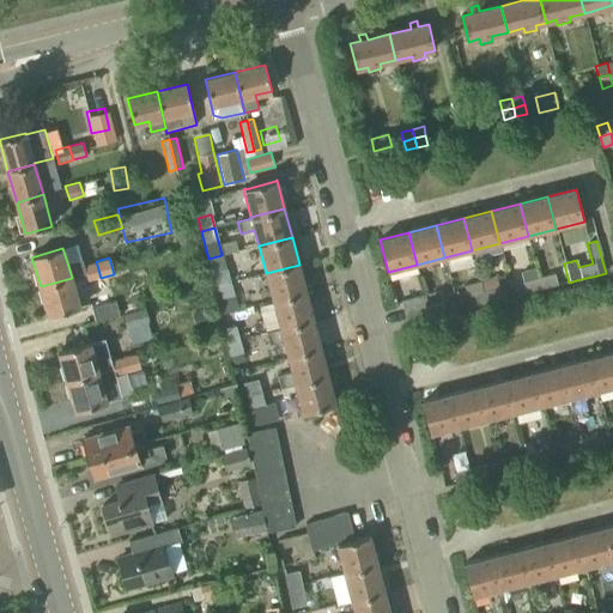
[(82,259),(67,262),(72,278),(72,279),(85,274),(87,281),(101,278),(96,261),(84,265),(82,259)]
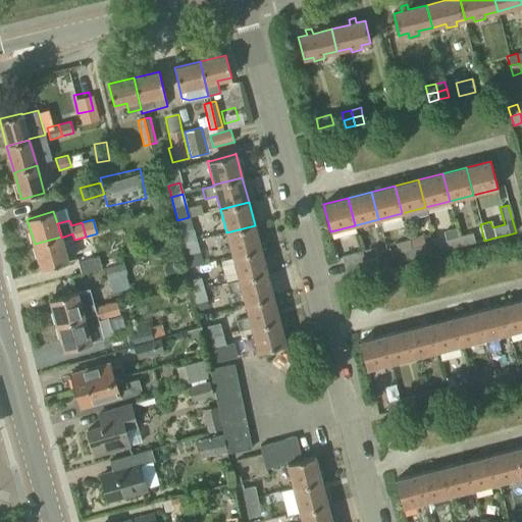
[(261,249),(255,225),(226,232),(232,256),(261,249)]
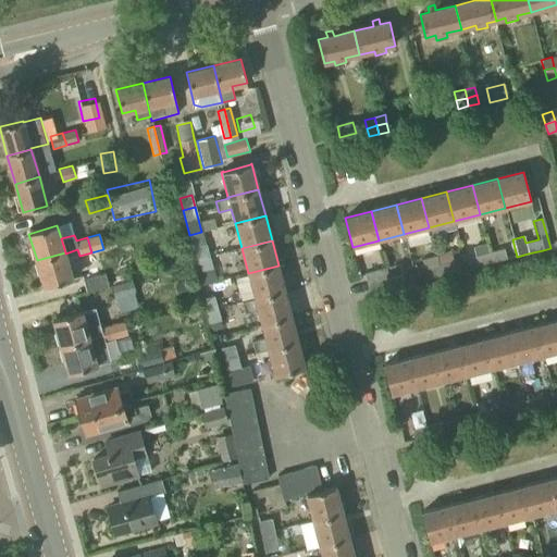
[(196,260),(209,256),(206,244),(193,247),(196,260)]
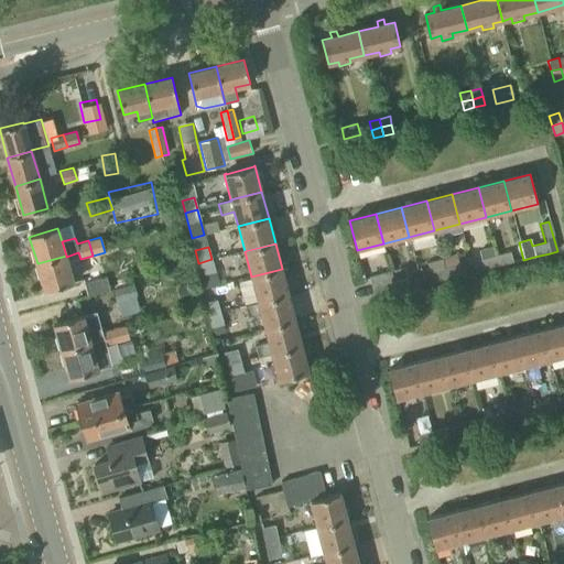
[(496,256),(498,267),(512,262),(510,252),(496,256)]
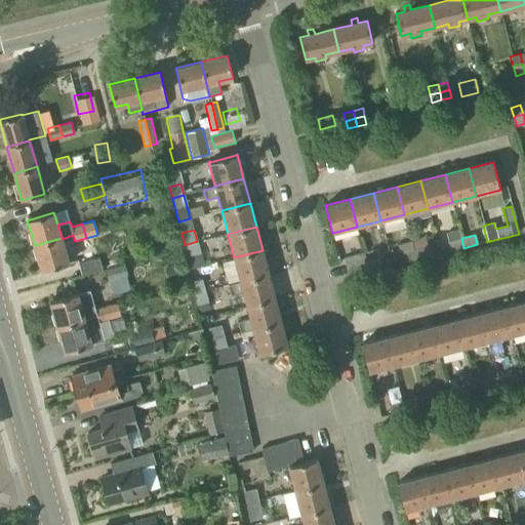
[(62,238),(35,245),(42,271),(69,264),(62,239),(62,238)]
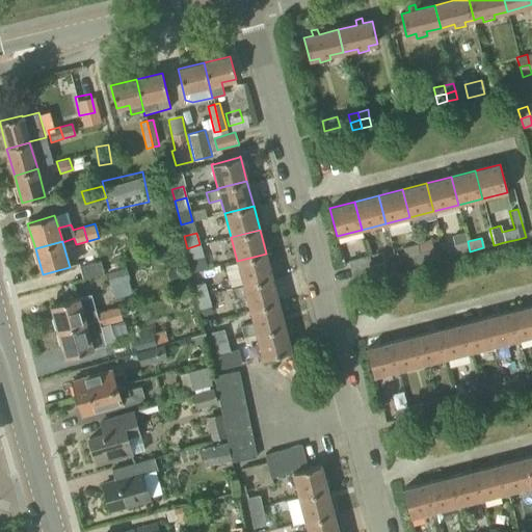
[(470,251),(468,241),(453,245),(456,255),(470,251)]
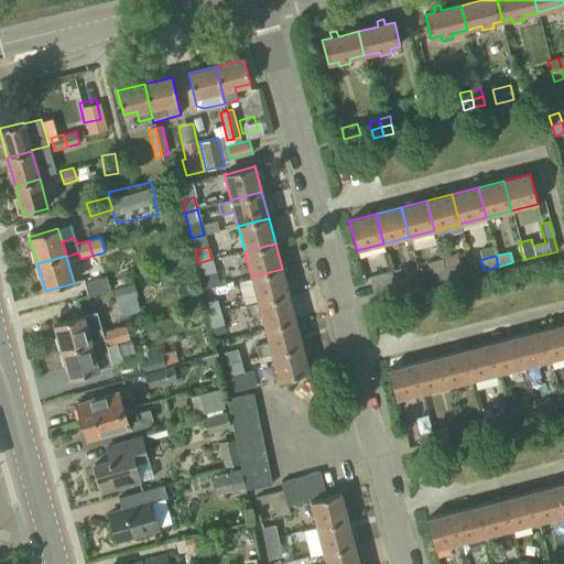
[(215,272),(212,259),(198,263),(202,275),(215,272)]
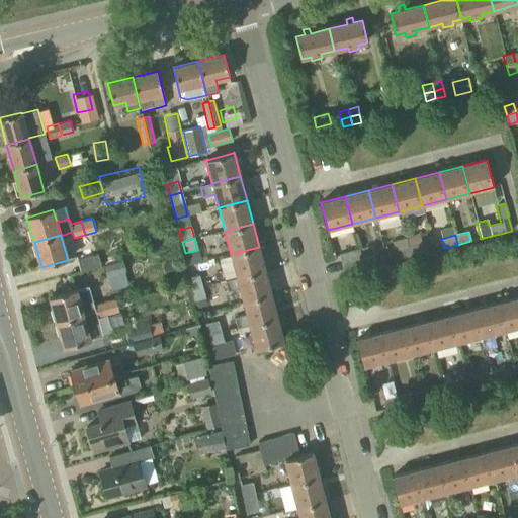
[(408,247),(411,257),(424,253),(422,244),(408,247)]
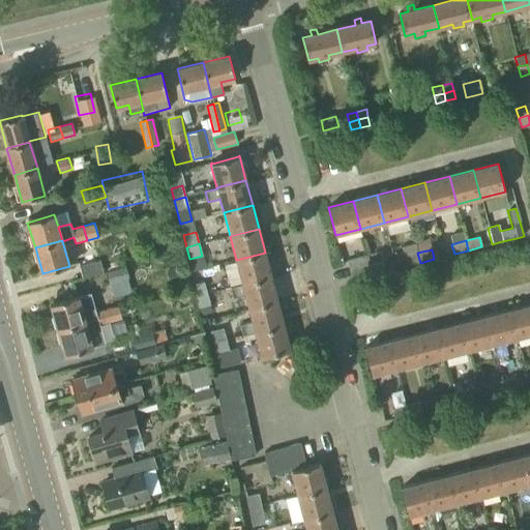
[(381,252),(363,257),(369,275),(386,271),(381,252)]
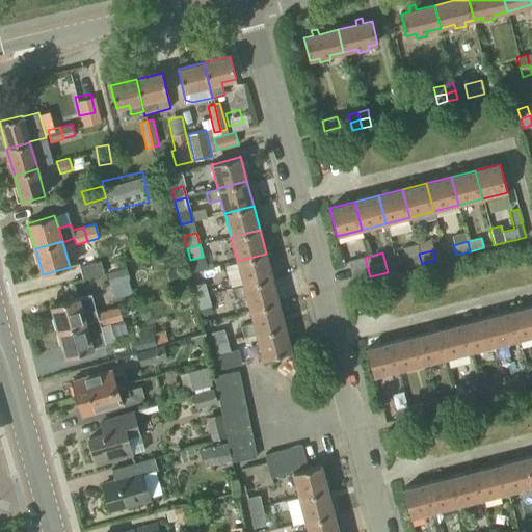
[(272,277),(266,254),(237,261),(243,286),(272,277)]
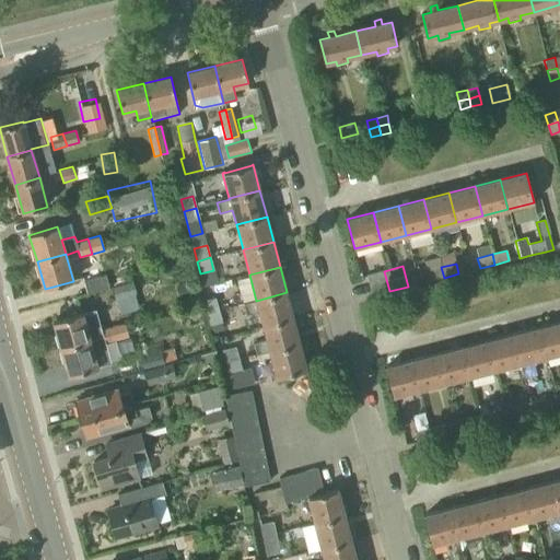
[(444,278),(441,267),(427,271),(429,281),(444,278)]
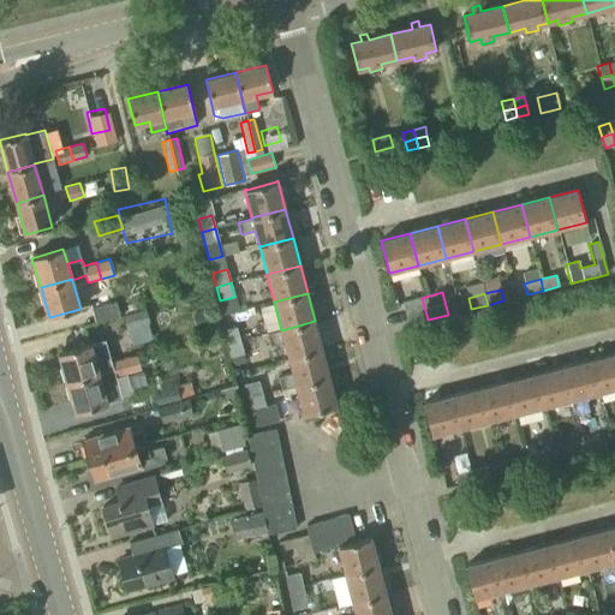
[(428,320),(422,298),(402,303),(408,326),(428,320)]
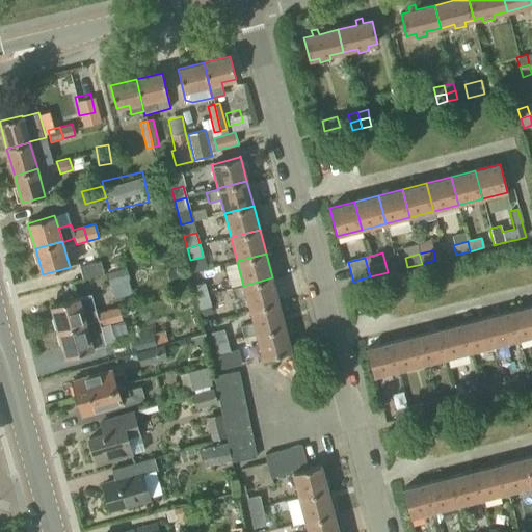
[(82,278),(96,275),(103,273),(100,262),(79,267),(82,278)]
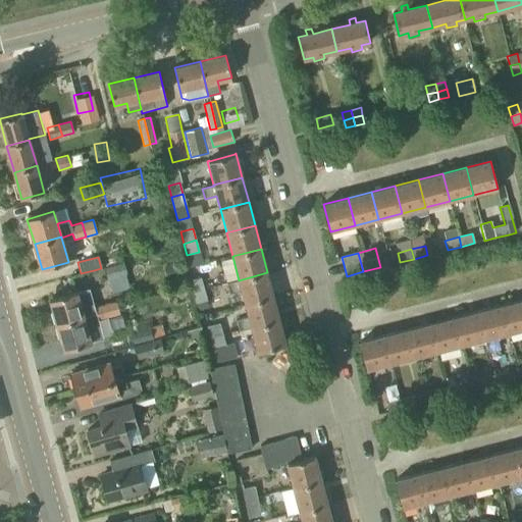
[(104,265),(107,275),(124,271),(121,261),(104,265)]
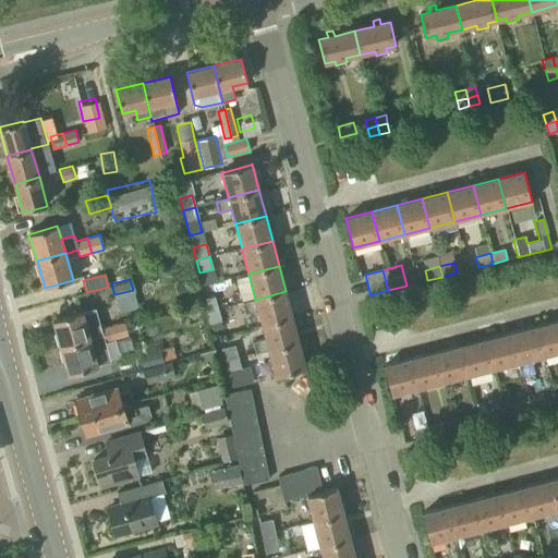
[(183,283),(176,286),(179,296),(186,293),(183,283)]
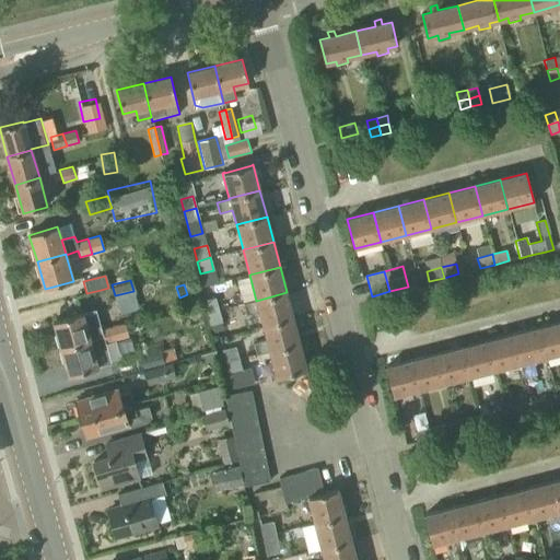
[(287,292),(256,301),(243,304),(246,315),(258,312),(263,326),(293,318),(287,292)]
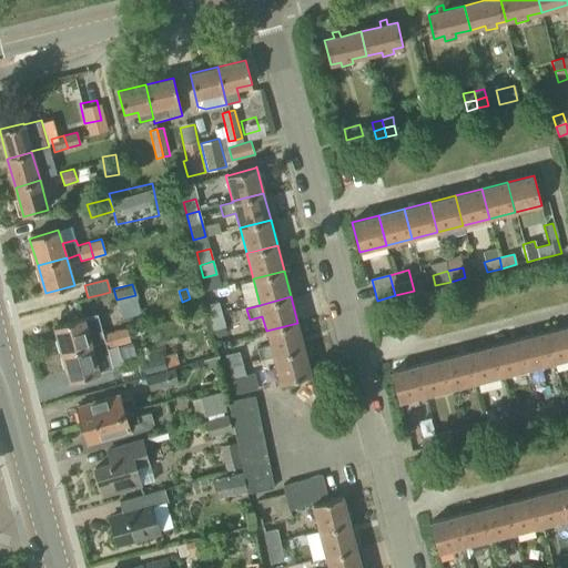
[(209,317),(222,314),(219,302),(204,305),(209,317)]
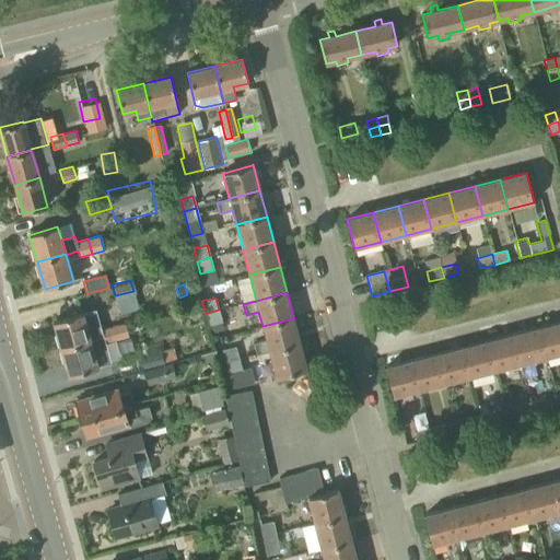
[(222,322),(219,310),(206,313),(209,326),(222,322)]
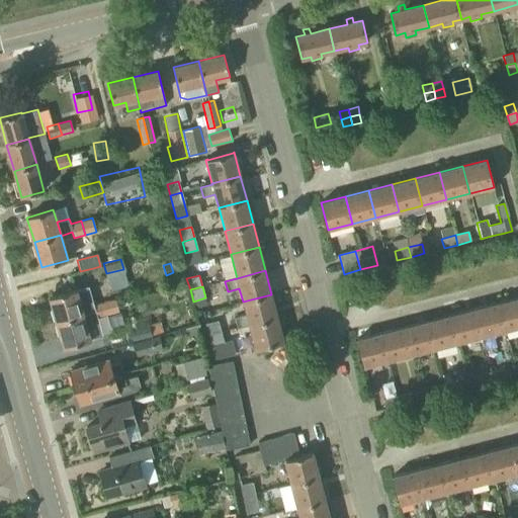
[(56,323),(83,315),(76,290),(49,297),(52,307),(52,308),(53,311),(50,311),(53,321),(55,321),(56,323)]
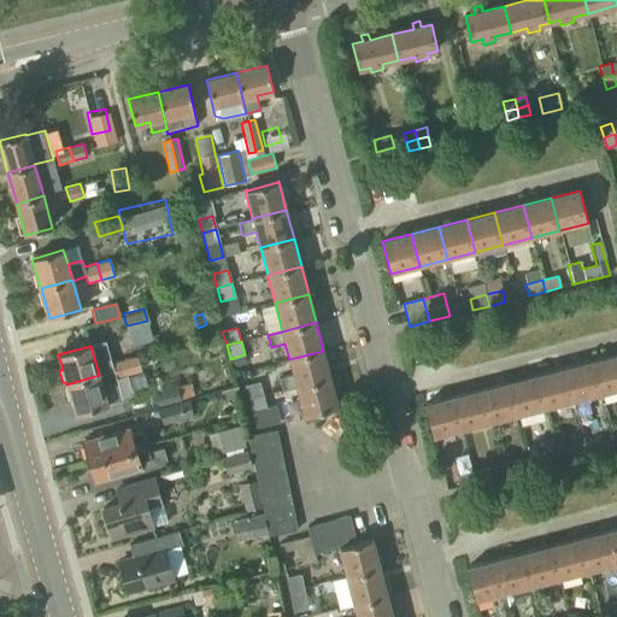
[(323,351),(289,359),(293,375),(280,378),(282,391),(297,387),(330,378),(323,351)]
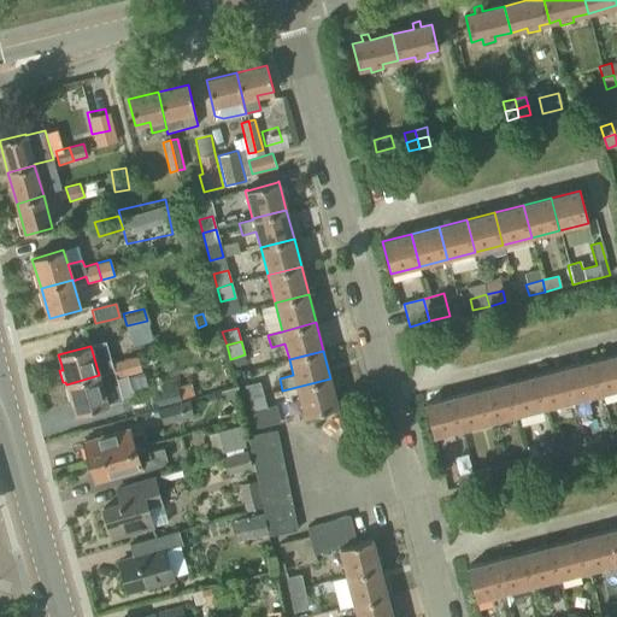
[(616,354),(593,362),(601,393),(616,389),(616,354)]
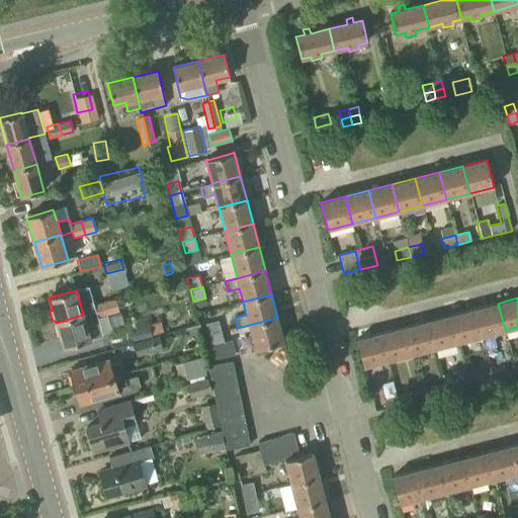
[(108,315),(119,312),(115,298),(104,301),(108,315)]
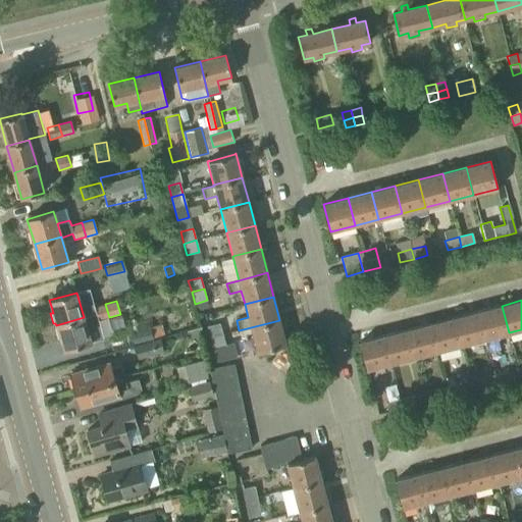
[(98,320),(109,317),(105,304),(94,307),(96,314),(98,320)]
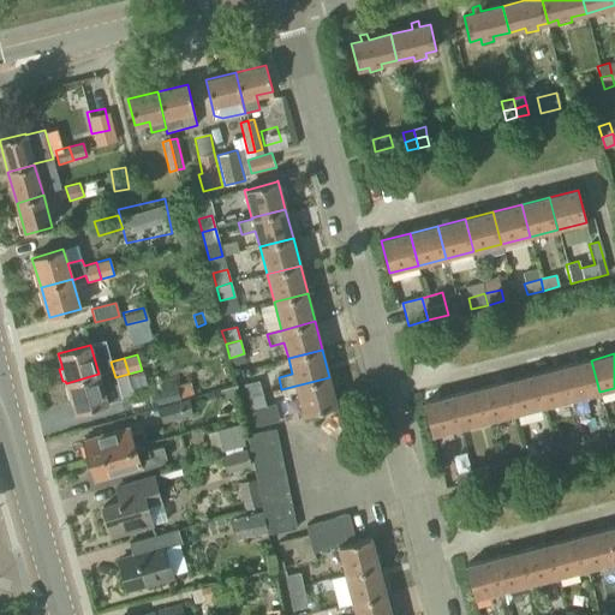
[(591,360),(563,368),(572,399),(599,392),(591,360)]
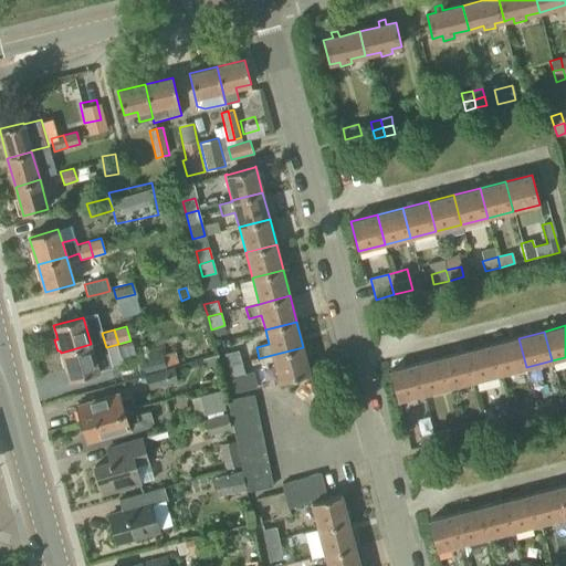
[(519,338),(493,345),(501,374),(526,367),(519,338)]
